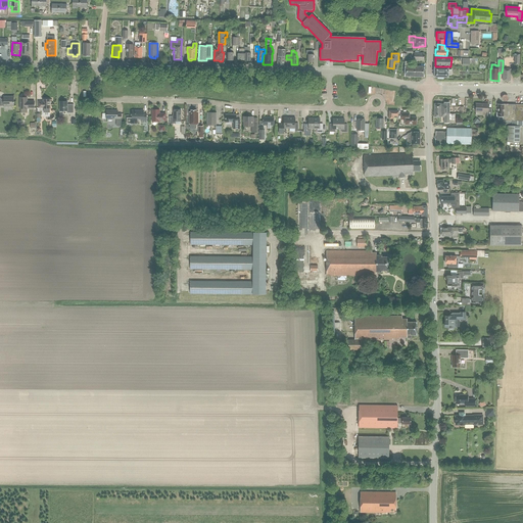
[(424,77),(424,67),(409,66),(409,62),(407,61),(407,62),(406,62),(405,76),(424,77)]
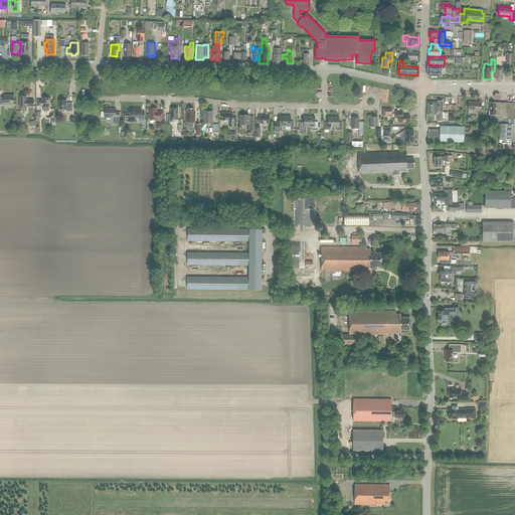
[(427,66),(427,75),(431,75),(431,77),(437,77),(437,75),(441,75),(442,73),(445,73),(445,68),(442,68),(442,66),(427,66)]
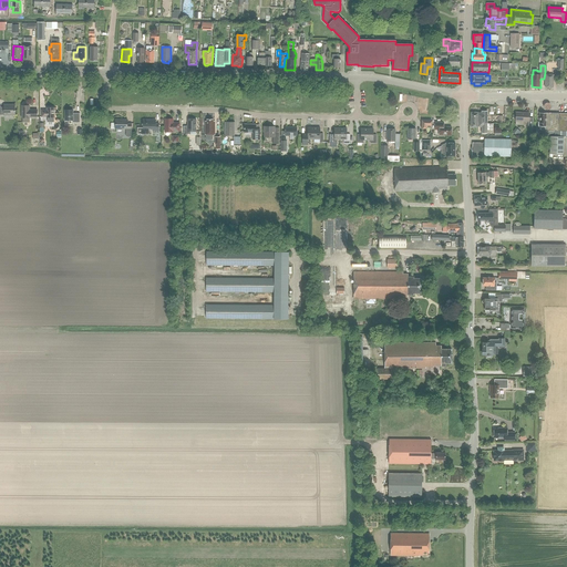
[(4,115),(16,115),(16,104),(4,105),(4,107),(1,109),(1,106),(0,105),(0,115),(4,114),(4,115)]
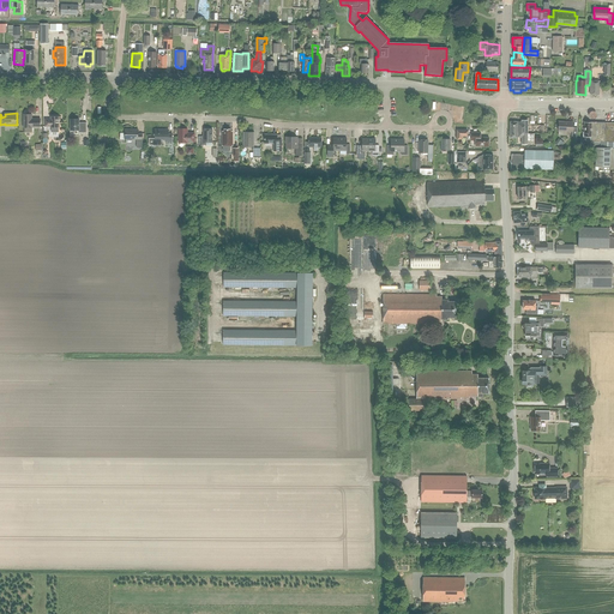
[(32,119),(32,114),(24,114),(23,127),(24,127),(24,133),(32,133),(32,128),(32,127),(41,127),(41,119),(32,119)]
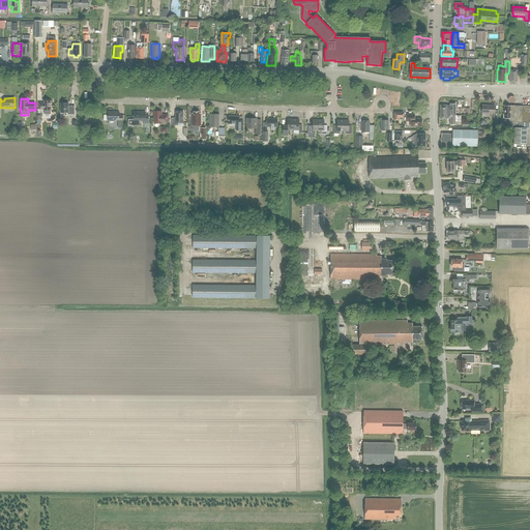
[(38,104),(38,110),(43,110),(43,113),(50,113),(50,112),(51,112),(51,100),(43,100),(43,104),(38,104)]
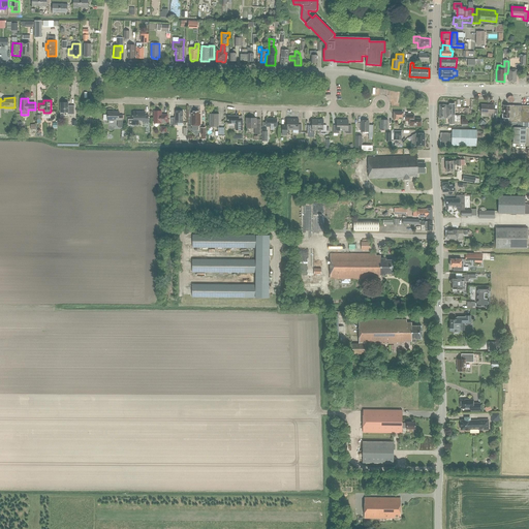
[(74,115),(74,105),(68,105),(68,102),(61,102),(61,113),(68,113),(68,115),(74,115)]
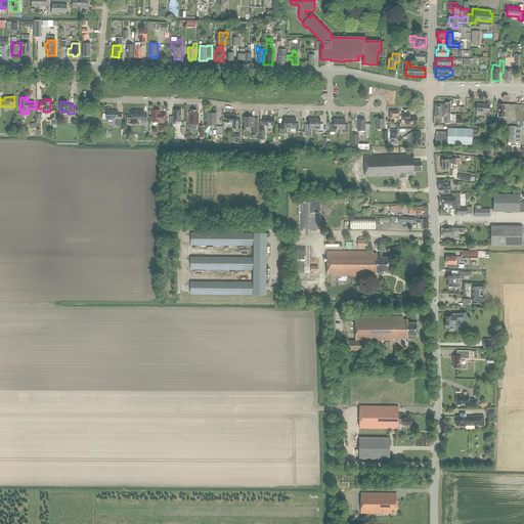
[(435,113),(435,118),(442,118),(445,118),(445,123),(450,123),(450,120),(455,120),(455,115),(450,115),(450,102),(445,102),(445,104),(441,104),(435,104),(435,113)]
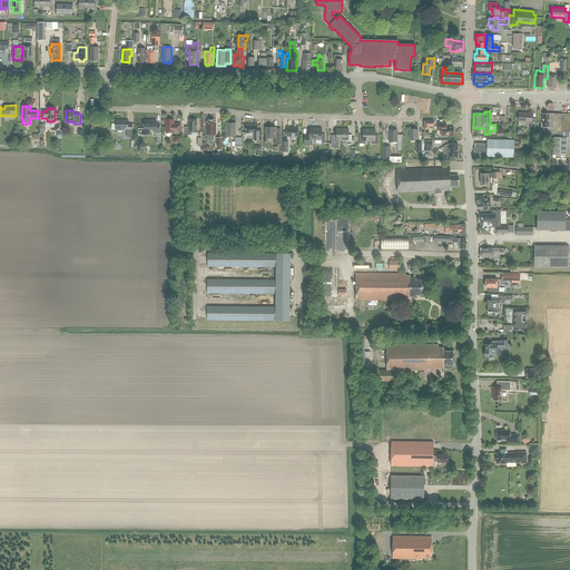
[(519,121),(531,123),(531,127),(536,127),(536,119),(532,119),(532,114),(519,114),(519,121)]
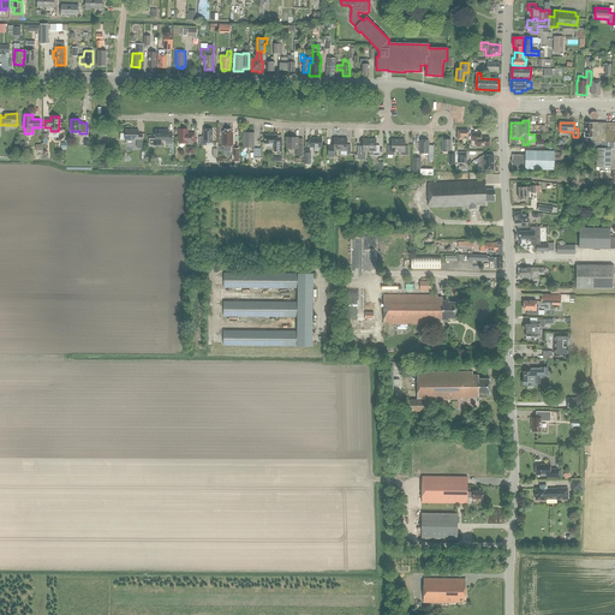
[(614,142),(614,123),(585,123),(585,132),(584,132),(584,137),(587,137),(587,142),(591,142),(614,142)]
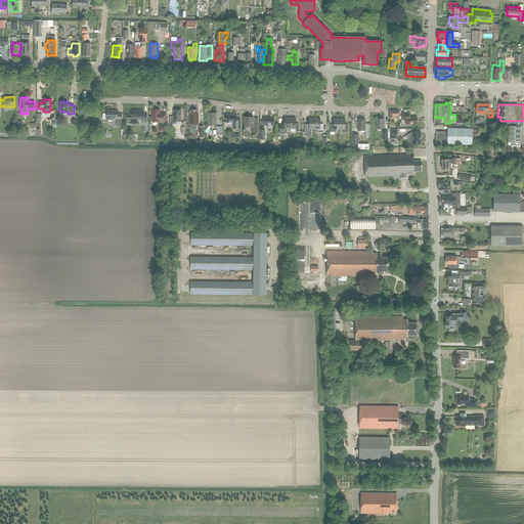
[(118,114),(118,111),(106,111),(106,114),(102,114),(102,119),(117,119),(117,121),(117,127),(121,127),(122,121),(122,114),(118,114)]
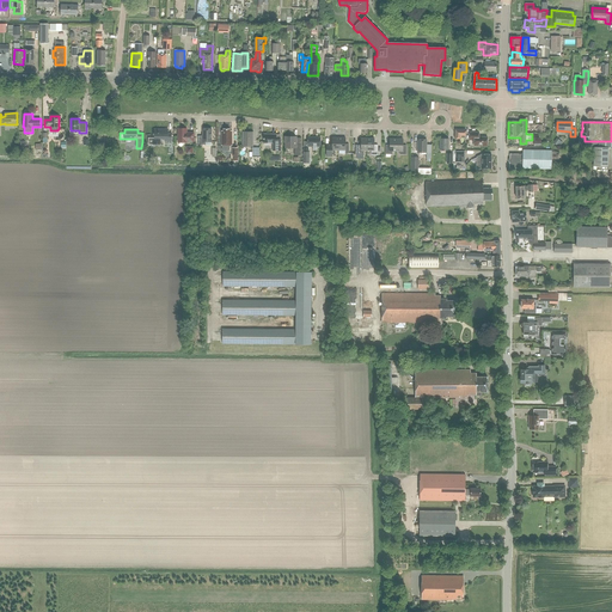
[(150,139),(150,145),(161,145),(161,140),(165,140),(165,141),(172,141),(172,134),(169,134),(169,129),(154,129),(154,139),(150,139)]
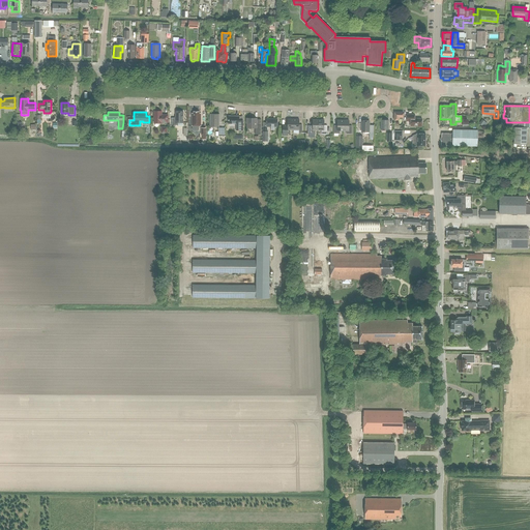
[(162,123),(168,123),(168,116),(162,116),(162,112),(154,112),(154,123),(162,124),(162,123)]
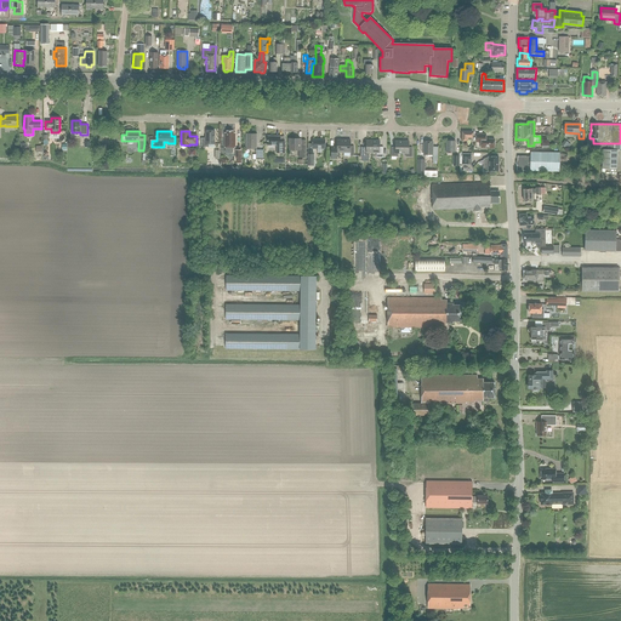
[(215,131),(206,131),(206,138),(201,138),(201,147),(209,147),(209,144),(215,144),(215,131)]
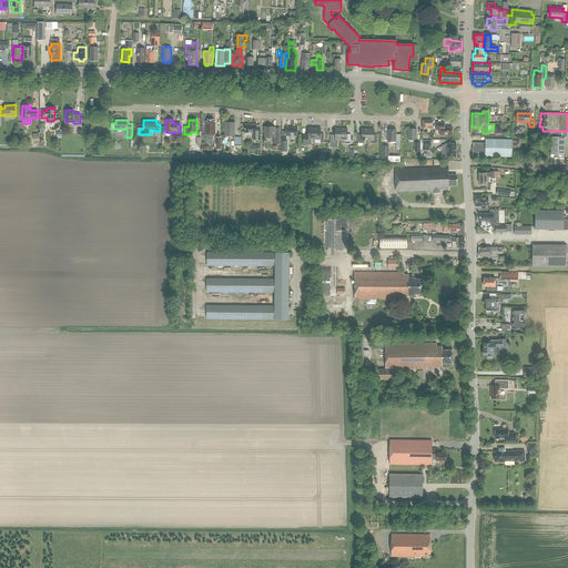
[(213,120),(208,120),(208,122),(205,121),(205,135),(215,135),(215,122),(213,122),(213,120)]
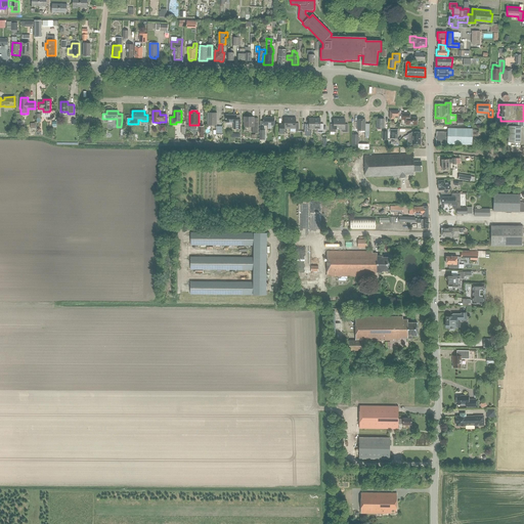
[(390,111),(389,119),(395,119),(395,117),(399,117),(399,111),(390,111)]
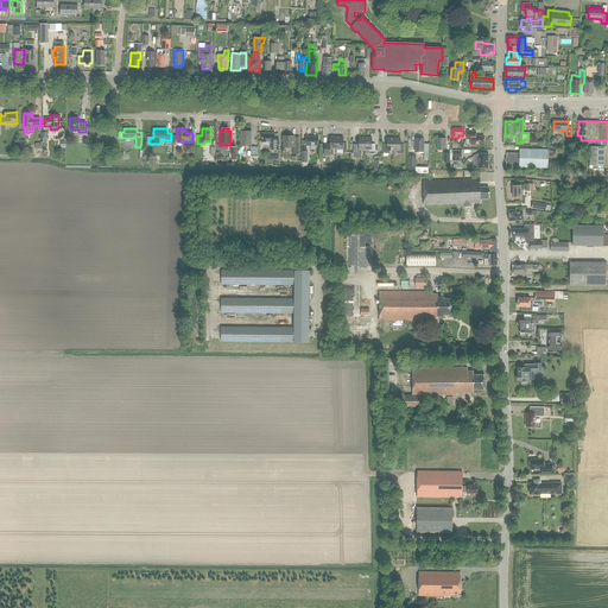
[(475,135),(476,131),(466,131),(466,139),(470,139),(470,145),(483,145),(485,137),(475,135)]
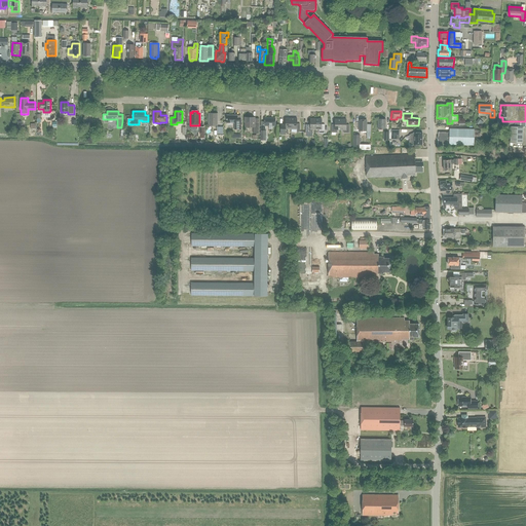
[(218,114),(209,114),(209,125),(217,125),(218,114)]
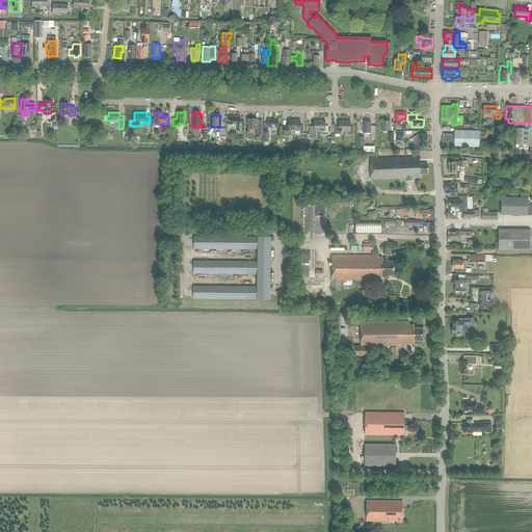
[(240,122),(240,117),(230,116),(230,125),(237,125),(237,131),(243,131),(244,122),(240,122)]
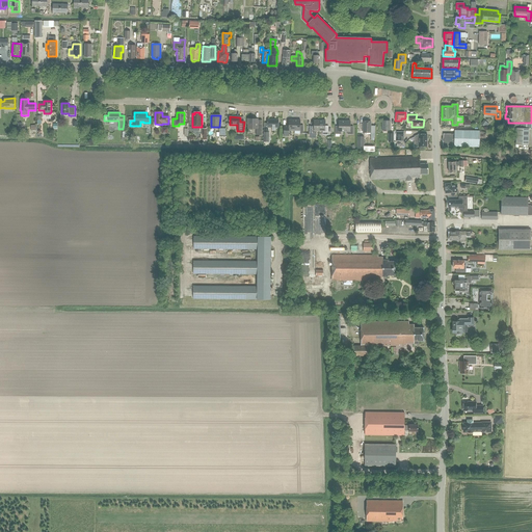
[(258,120),(258,118),(247,118),(247,124),(248,124),(248,129),(256,129),(256,135),(262,135),(262,125),(258,125),(258,120)]
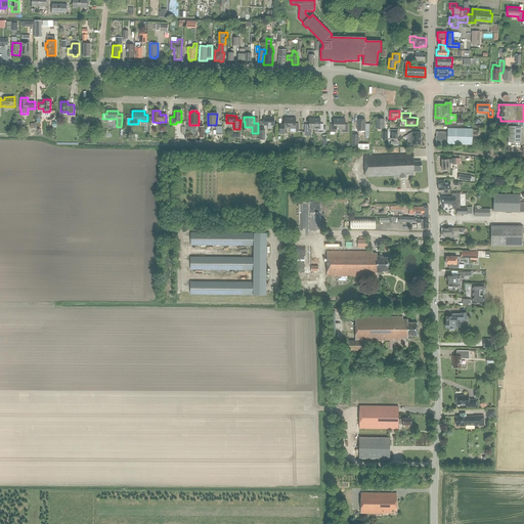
[(290,129),(291,118),(285,118),(285,125),(279,125),(279,134),(285,134),(285,132),(287,132),(287,128),(290,129)]
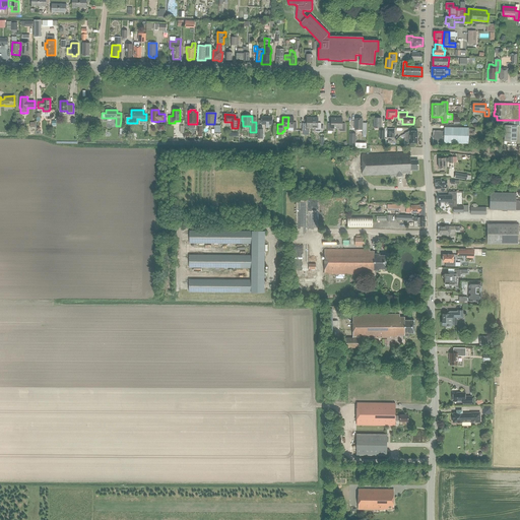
[(288,117),(287,128),(294,128),(294,130),(297,130),(297,123),(294,123),(294,118),(288,117)]
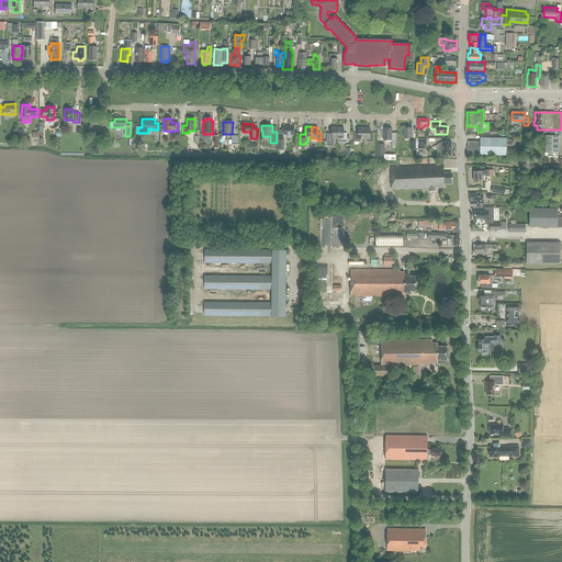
[(337,138),(338,127),(332,127),(332,134),(326,134),(326,146),(334,146),(335,138),(337,138)]
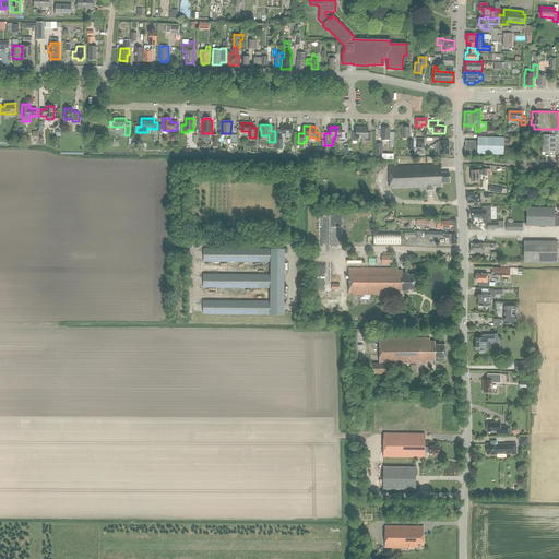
[(336,127),(335,138),(340,138),(339,142),(345,142),(345,132),(342,132),(342,127),(336,127)]
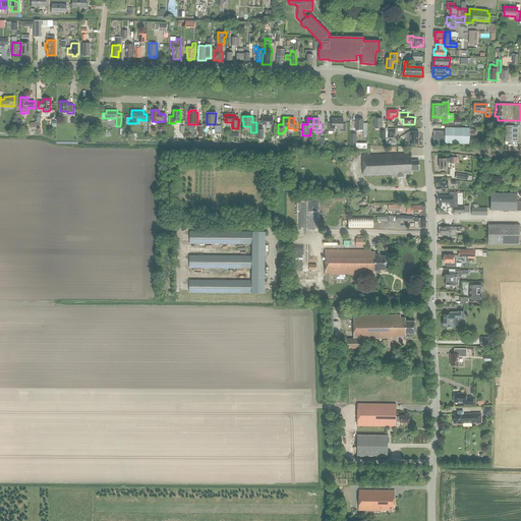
[(337,128),(338,118),(332,118),(332,123),(329,123),(329,131),(334,131),(334,128),(337,128)]
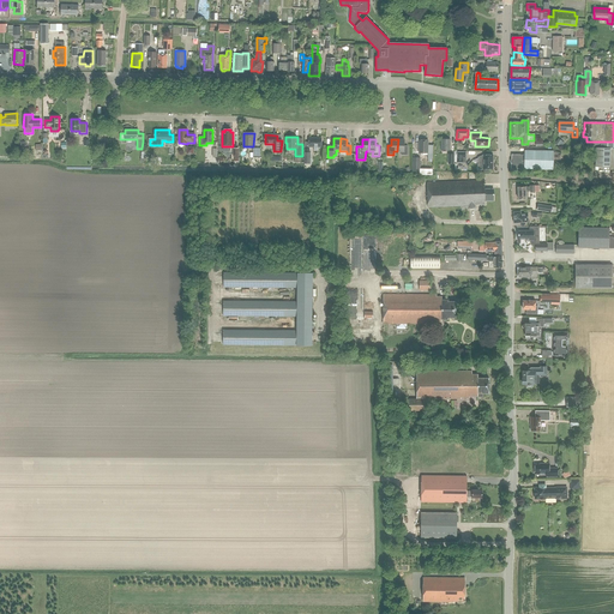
[(398,139),(397,151),(401,152),(401,155),(408,155),(408,146),(404,146),(404,139),(398,139)]
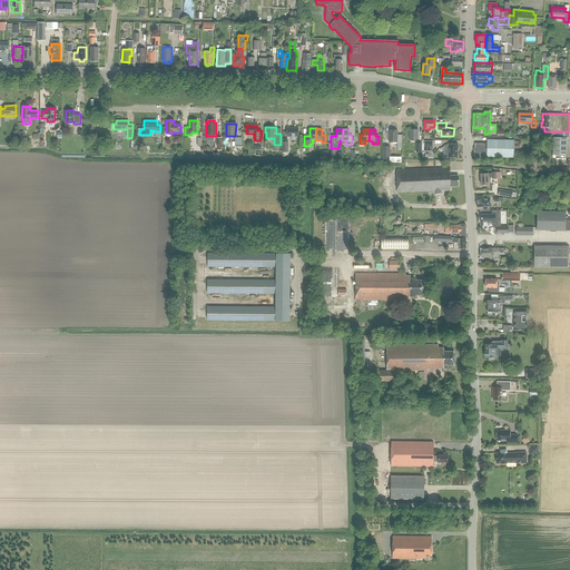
[(567,155),(567,138),(553,137),(552,155),(567,155)]
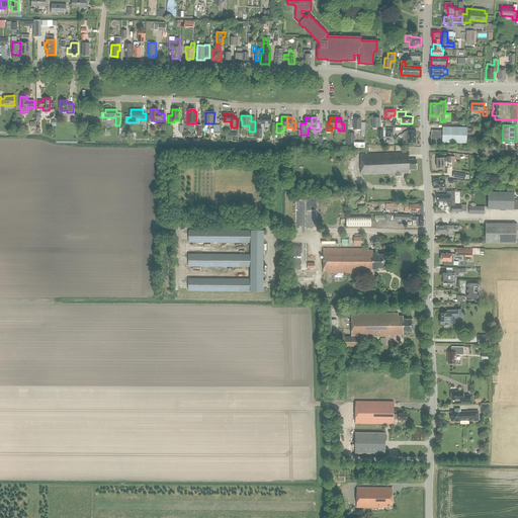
[(432,131),(431,143),(466,143),(466,135),(473,136),(473,130),(467,128),(467,127),(442,127),(442,131),(432,131)]
